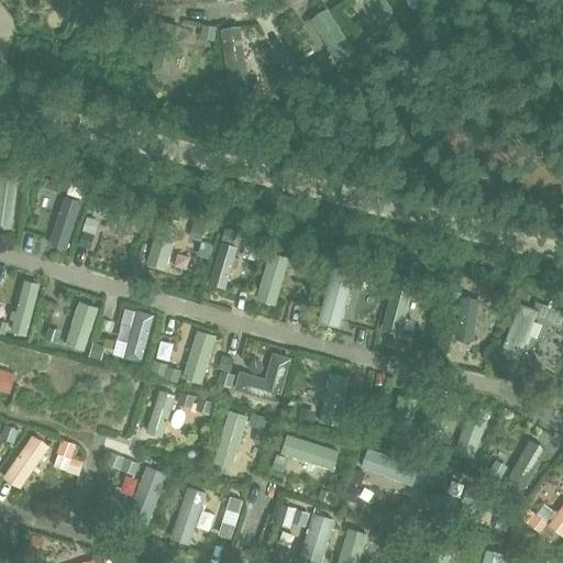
[(396,14),(385,0),(365,0),(383,24),(396,14)]
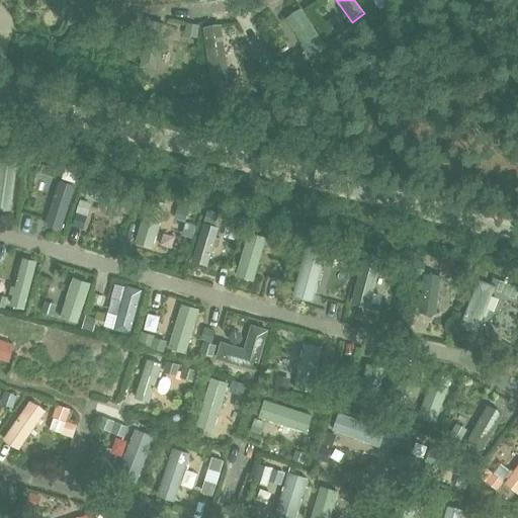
[(322,41),(300,7),(285,16),(308,51),(322,41)]
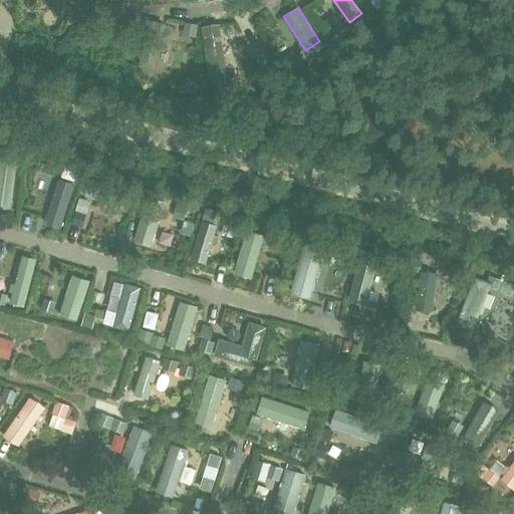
[(219,24),(204,26),(212,82),(227,80),(219,24)]
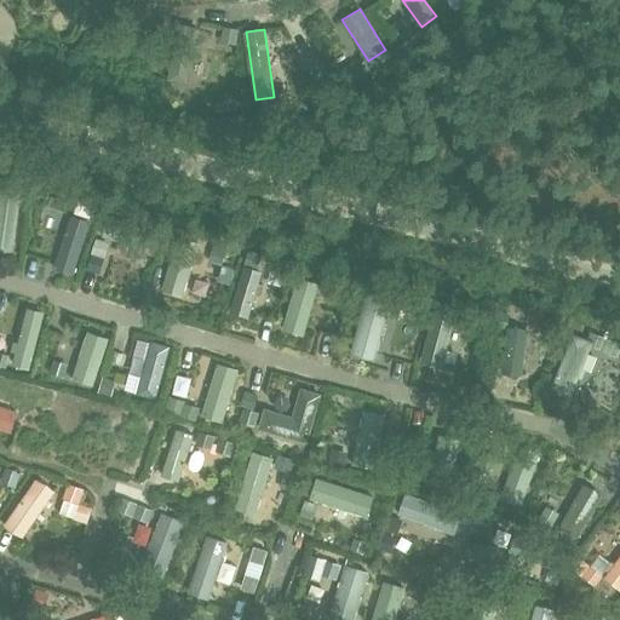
[(73,212),(55,207),(39,258),(57,263),(73,212)]
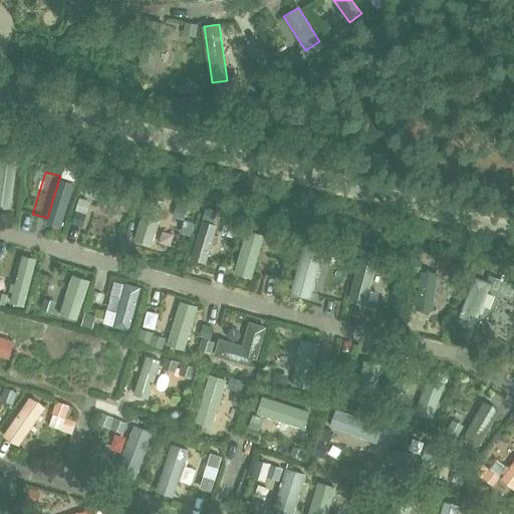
[(164,202),(147,197),(134,240),(150,245),(164,202)]
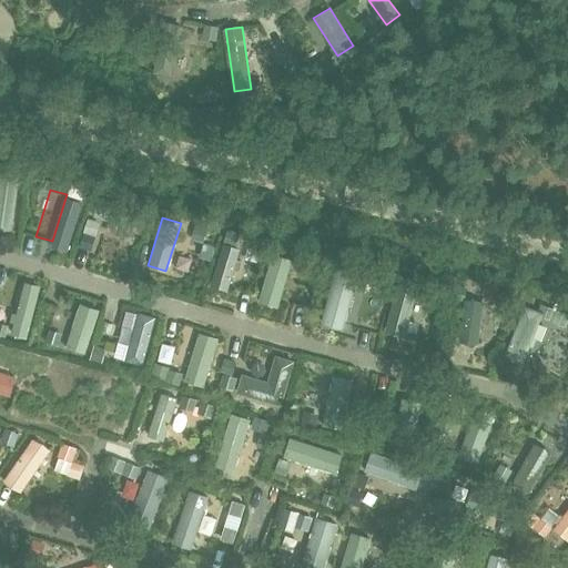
[(239,250),(222,245),(210,285),(226,290),(239,250)]
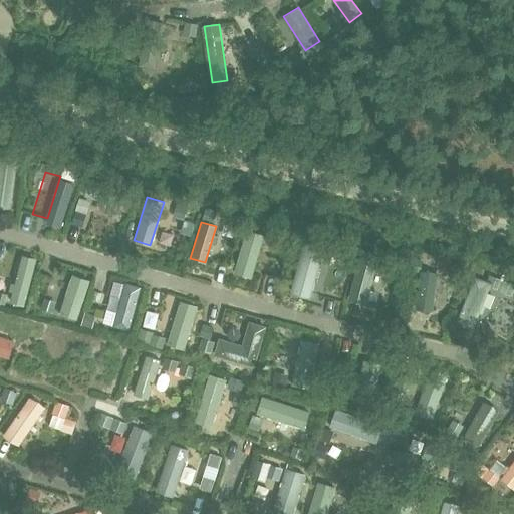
[(264,235),(246,230),(234,274),(252,279),(264,235)]
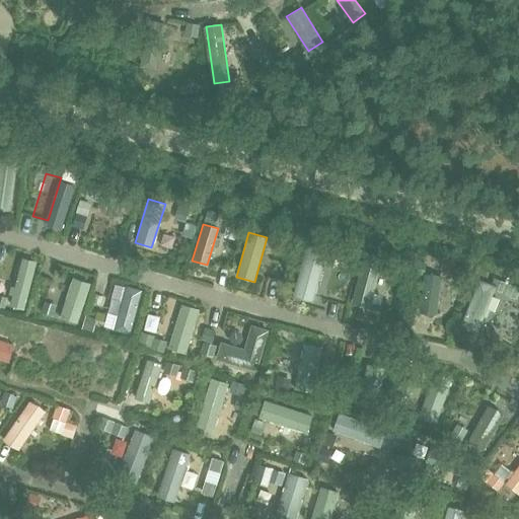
[(327,245),(308,240),(293,295),(313,301),(327,245)]
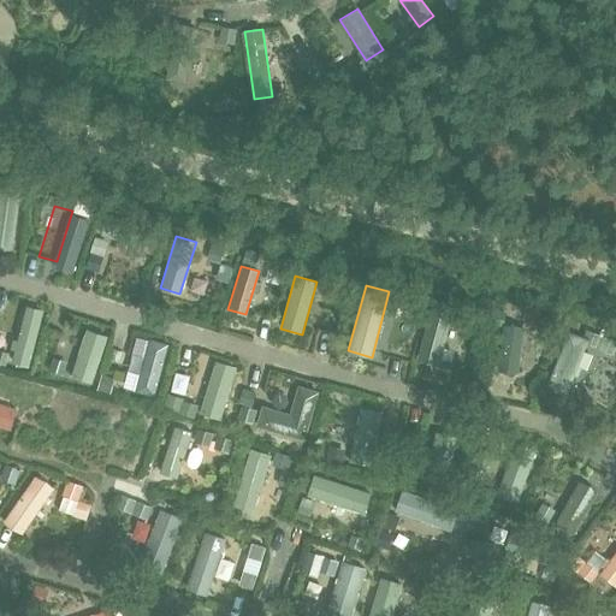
[(454,306),(433,300),(418,359),(438,365),(454,306)]
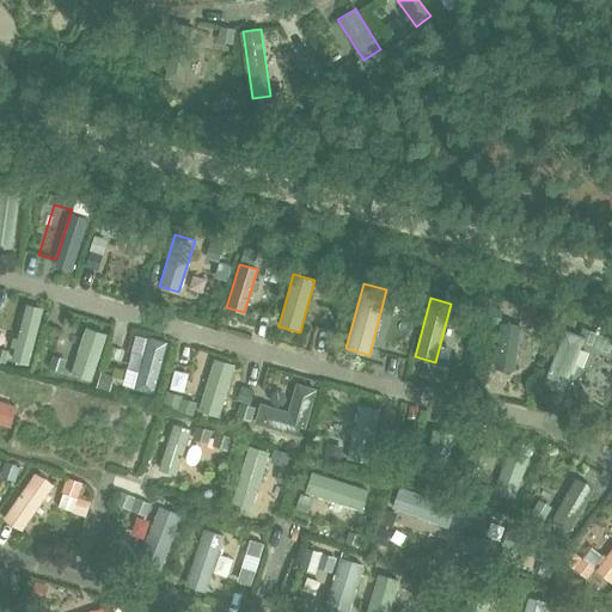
[(44,308),(25,304),(10,359),(29,363),(44,308)]
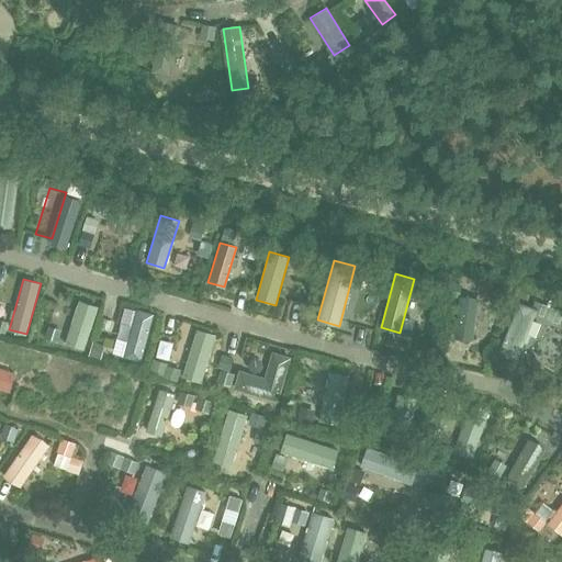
[(462,292),(458,325),(457,338),(472,339),(479,294),(462,292)]
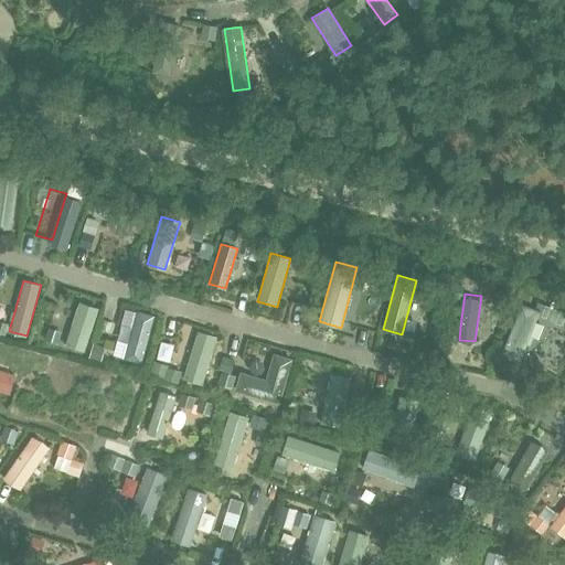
[(96,309),(78,302),(64,344),(83,351),(96,309)]
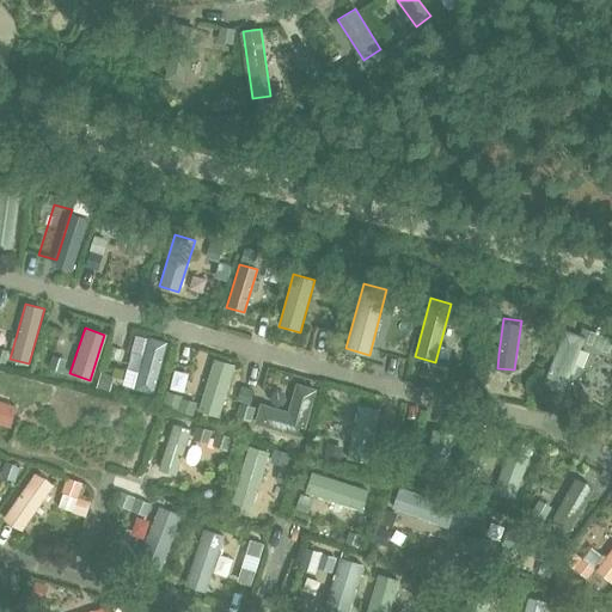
[(585,337),(565,330),(544,383),(563,390),(585,337)]
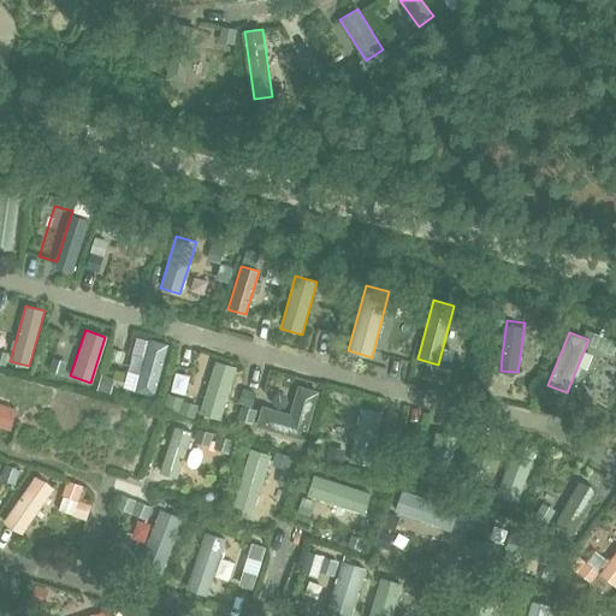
[(169,344),(150,339),(138,388),(155,392),(169,344)]
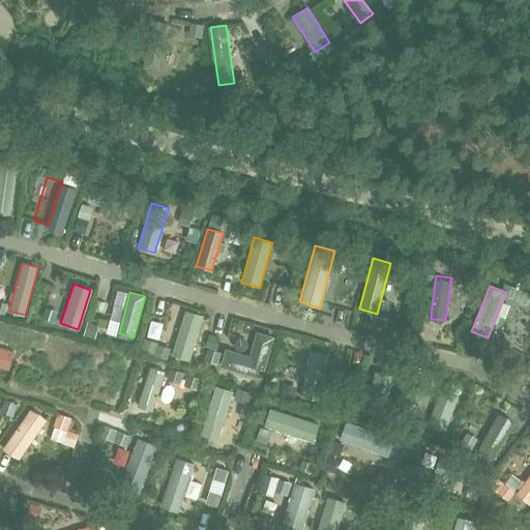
[(203,315),(185,311),(173,355),(190,359),(203,315)]
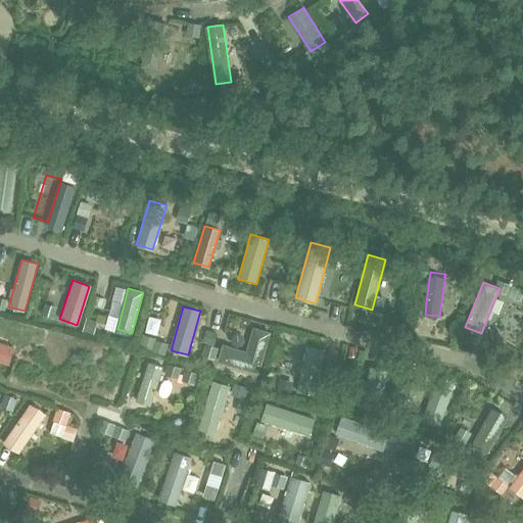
[(270,333),(252,328),(246,351),(225,345),(221,364),(259,373),(270,333)]
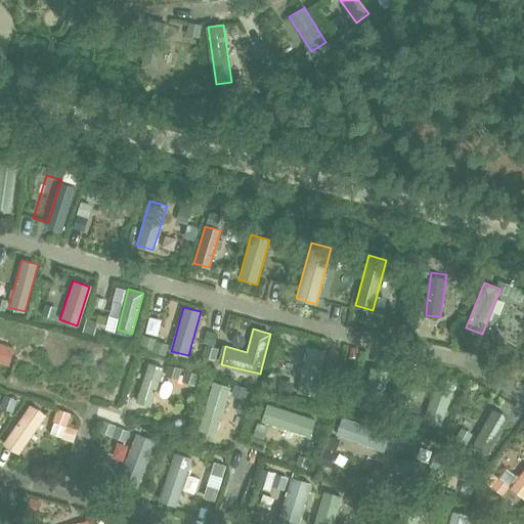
[(325,350),(306,346),(297,392),(315,396),(325,350)]
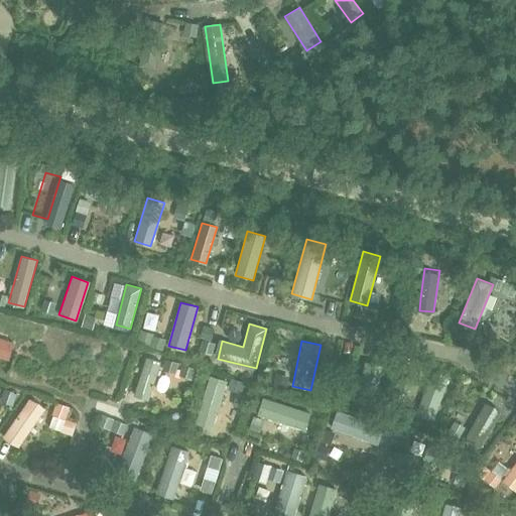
[(146,381),(162,385),(170,357),(154,353),(146,381)]
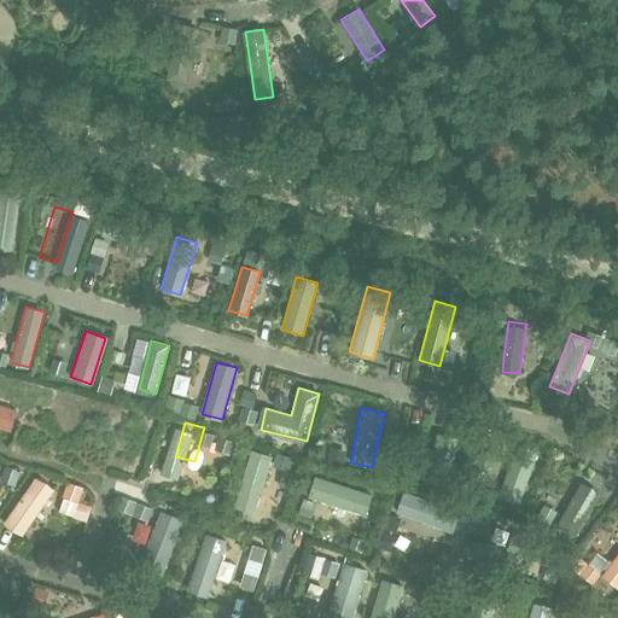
[(458,438),(437,433),(426,482),(447,487),(458,438)]
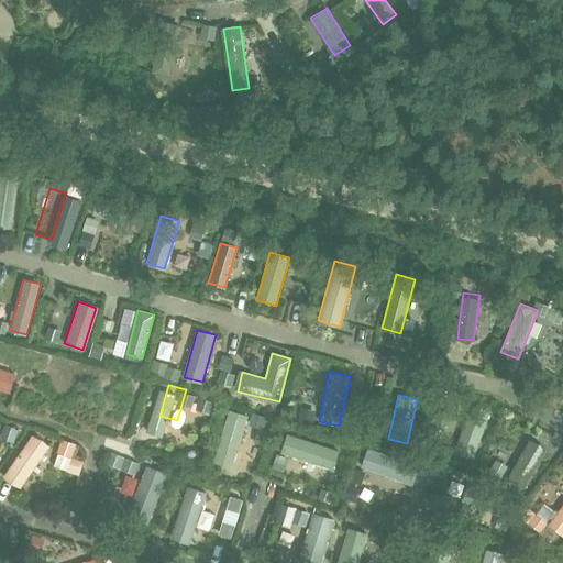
[(490,411),(471,405),(453,452),(473,459),(490,411)]
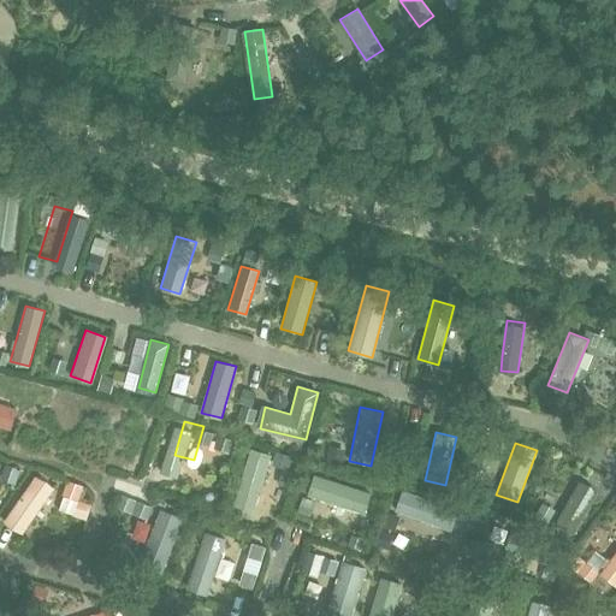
[(373,493),(313,474),(306,496),(366,515),(373,493)]
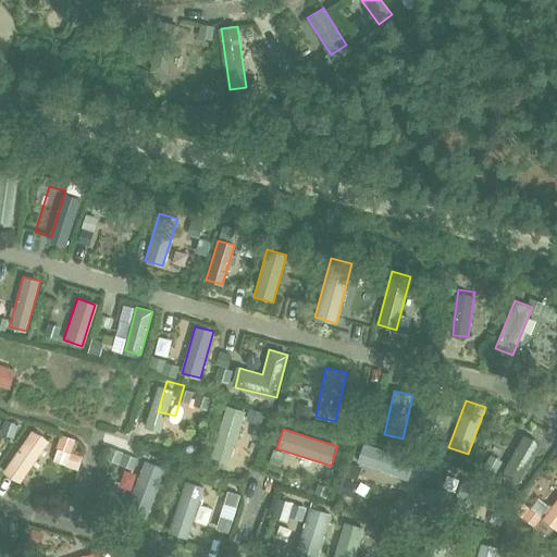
[(50,443),(36,431),(1,468),(15,481),(50,443)]
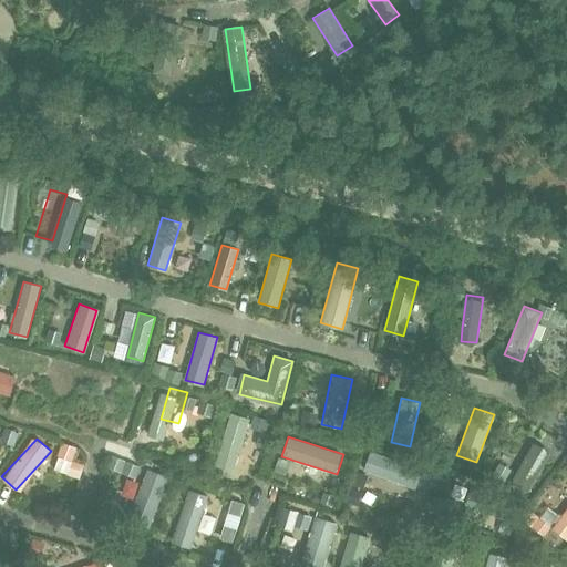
[(549,453),(534,443),(511,482),(526,491),(549,453)]
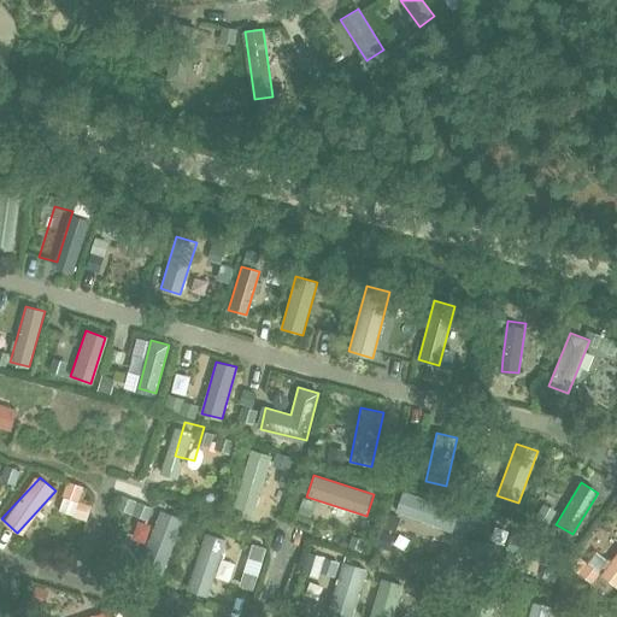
[(460,510),(403,491),(395,511),(453,532),(460,510)]
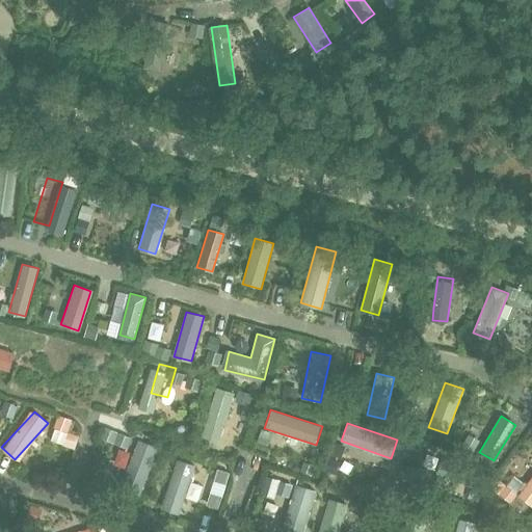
[(159,447),(138,440),(120,488),(139,497),(159,447)]
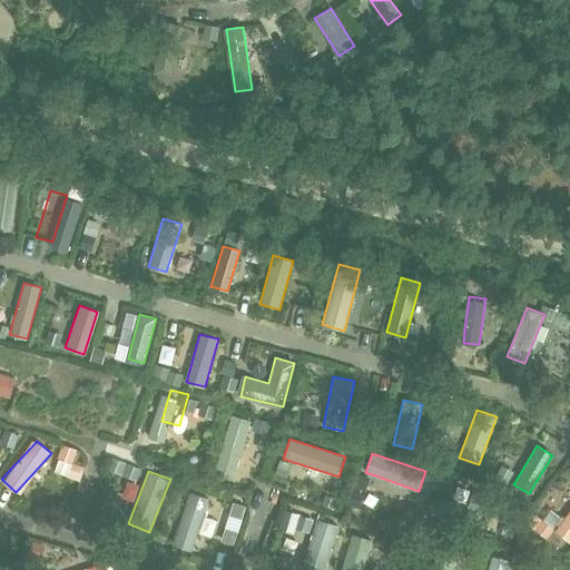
[(209,499),(190,491),(172,543),(190,550),(209,499)]
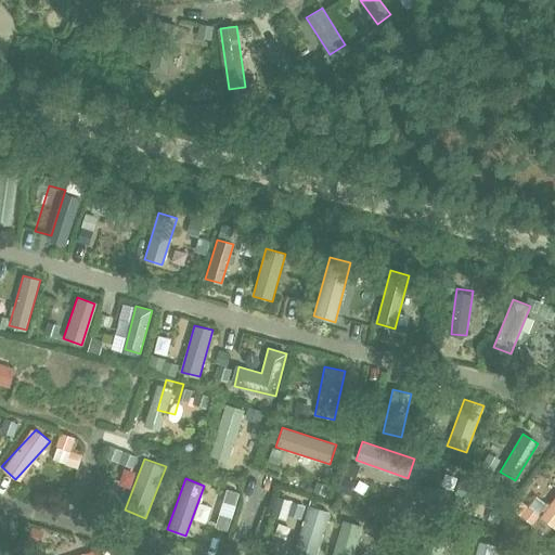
[(491,507),(497,492),(463,478),(456,493),(491,507)]
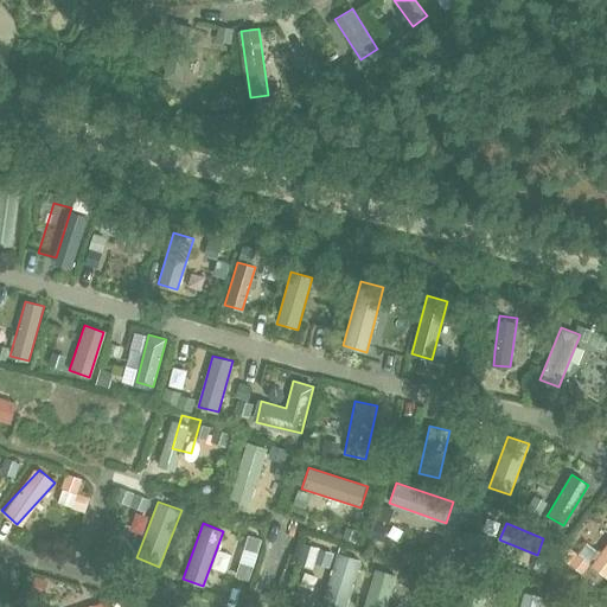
[(606,574),(606,547),(592,566),(606,576),(606,574)]
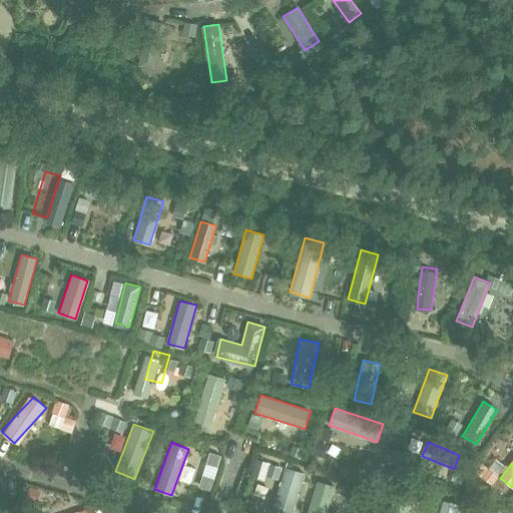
[(292,512),(305,473),(285,467),(270,512),(292,512)]
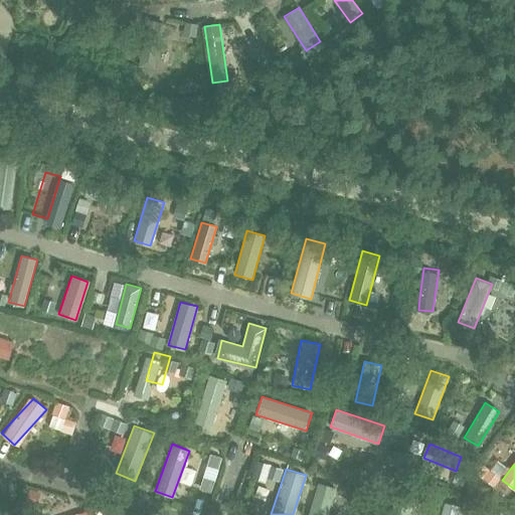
[(327,514),(335,488),(318,483),(308,514),(327,514)]
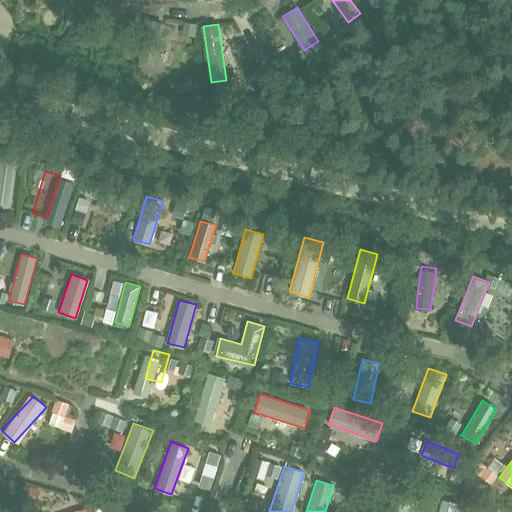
[(406,511),(414,488),(397,482),(387,511),(406,511)]
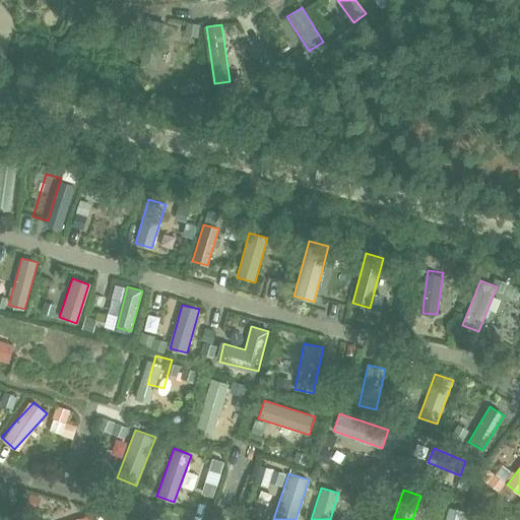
[(461,519),(463,511),(448,508),(445,519),(461,519)]
